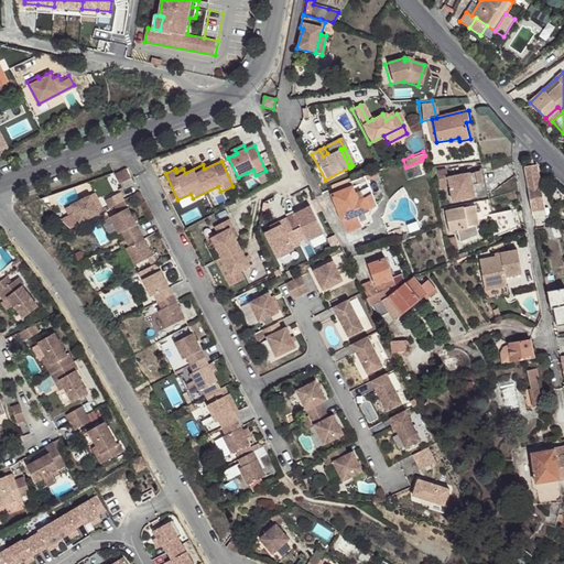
[(537,164),(525,166),(532,210),(544,209),(544,206),(539,173),(538,173),(537,164)]
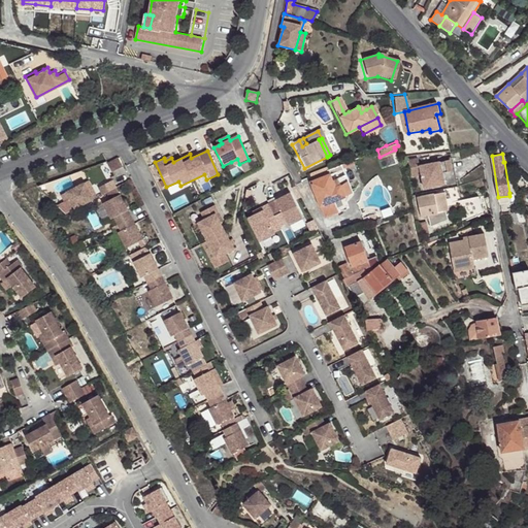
[(117,158),(106,163),(110,172),(122,166),(117,158)]
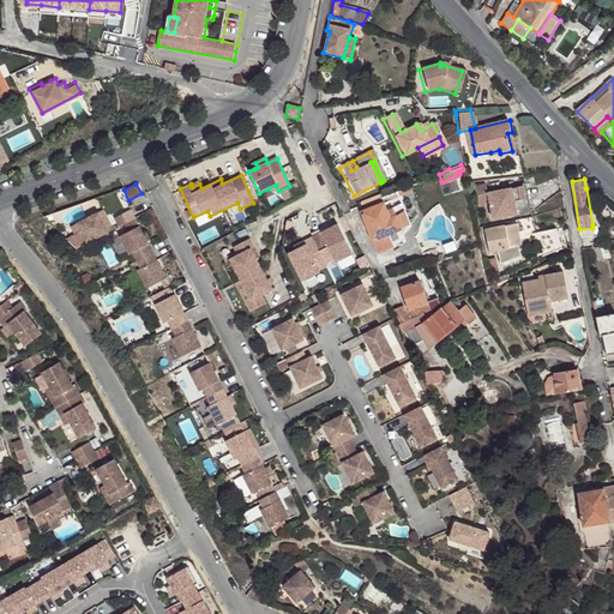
[(528,211),(522,186),(488,194),(494,220),(528,211)]
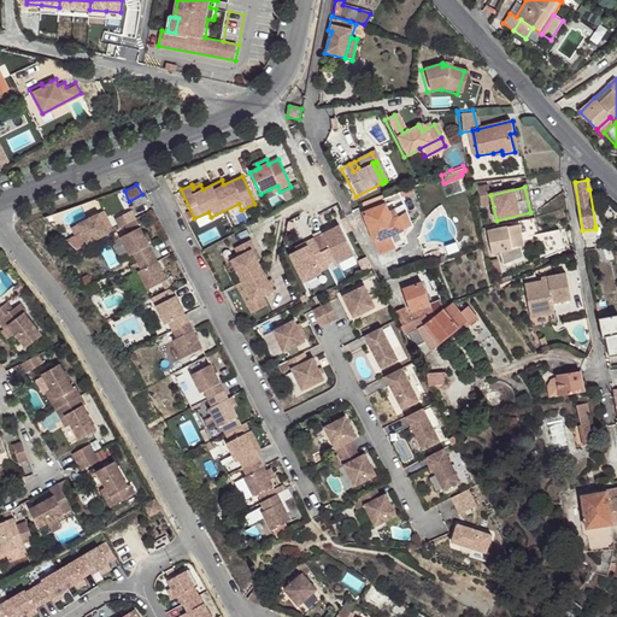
[(364,213),(363,213),(380,254),(407,244),(403,230),(398,217),(391,221),(388,212),(386,205),(382,206),(381,203),(363,210),(364,213)]
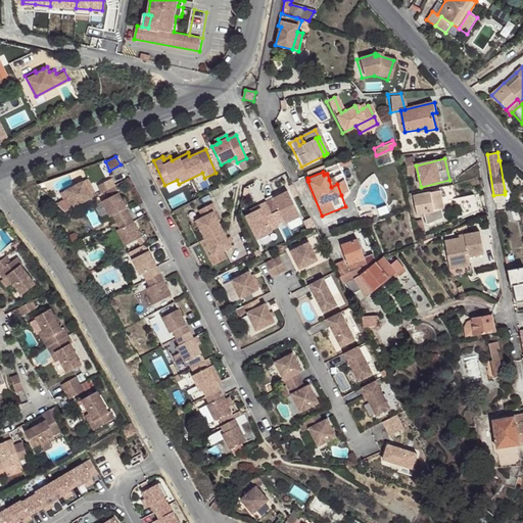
[(331,187),(337,184),(341,195),(349,192),(342,175),(334,178),(329,180),(331,187)]
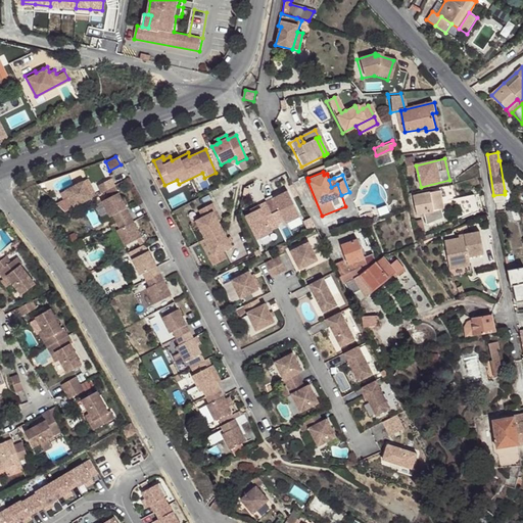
[(100,192),(114,185),(110,178),(96,185),(100,192)]
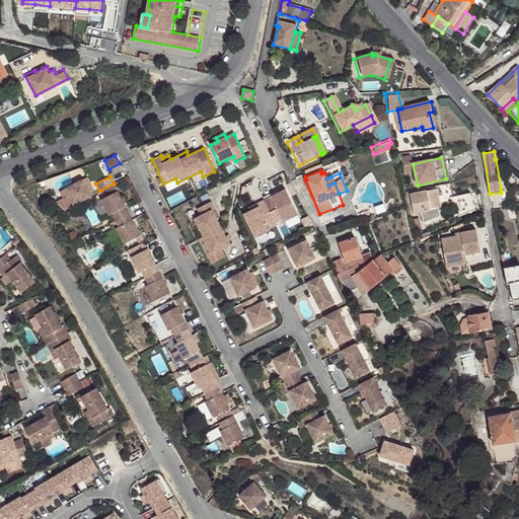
[(85,177),(82,178),(90,196),(93,194),(85,177)]
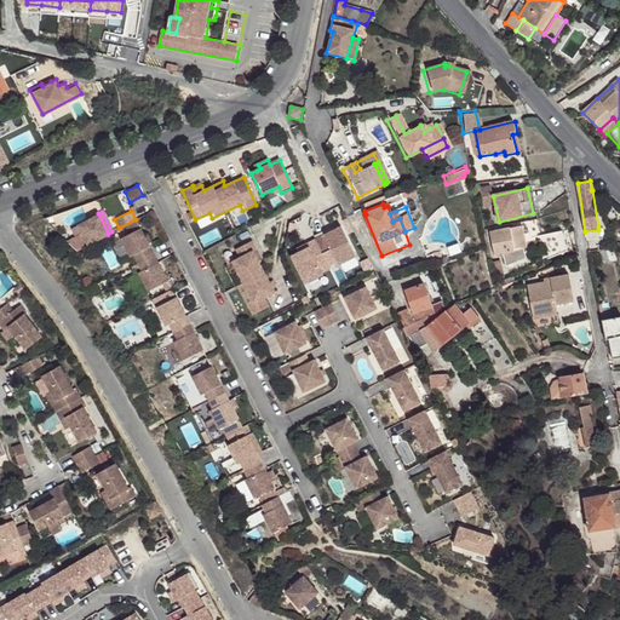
[(98,213),(76,225),(86,245),(108,234),(98,213)]
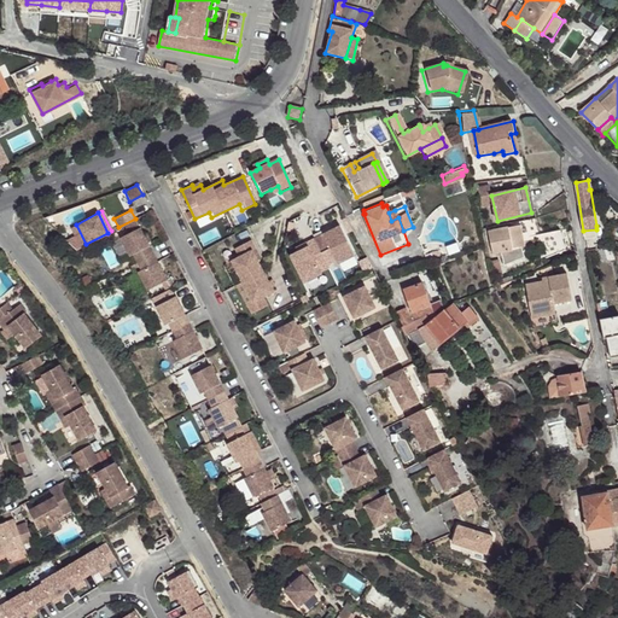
[(86,244),(76,225),(70,227),(75,237),(68,240),(77,249),(86,244)]
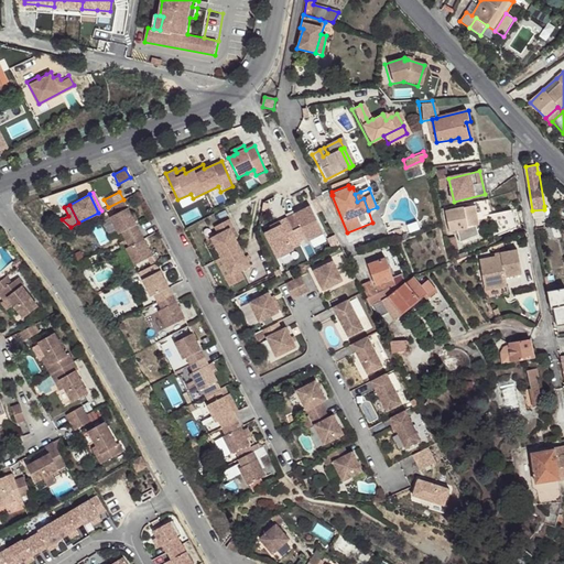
[(473,227),(477,225),(479,225),(475,205),(463,208),(468,228),(473,227)]
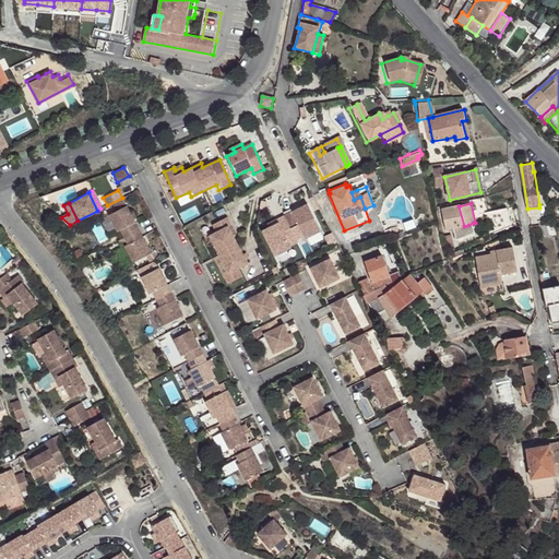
[(539,207),(527,209),(528,215),(542,213),(542,212),(544,211),(544,207),(543,203),(539,204),(539,207)]
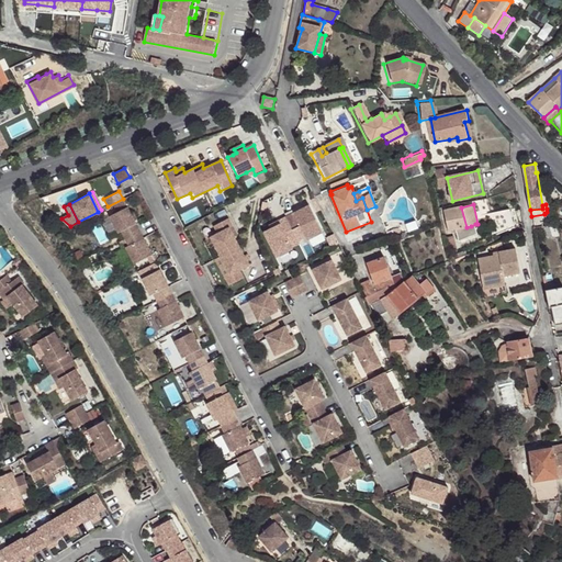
[(124,237),(138,231),(133,220),(130,213),(126,206),(109,215),(117,232),(120,231),(124,237)]
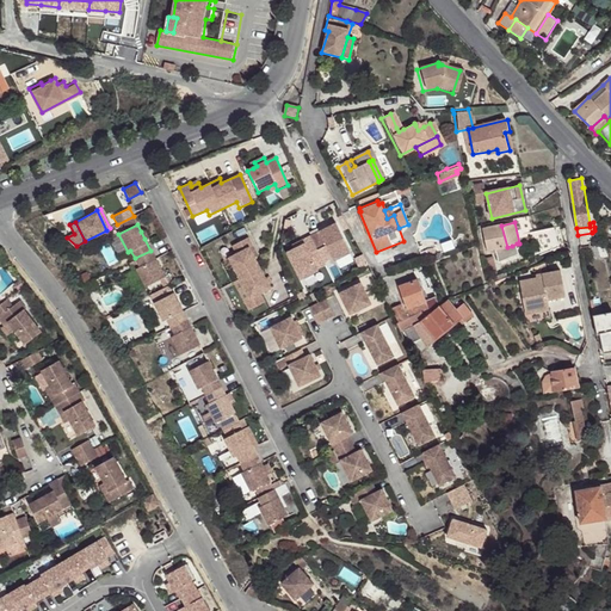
[(310,236),(323,263),(349,251),(335,224),(310,236)]
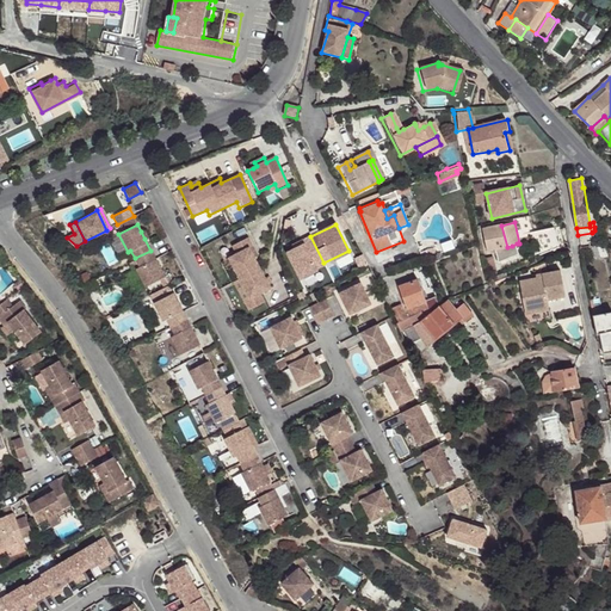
[(507,247),(501,226),(483,229),(487,251),(495,250),(499,263),(519,255),(517,244),(512,246),(507,247)]
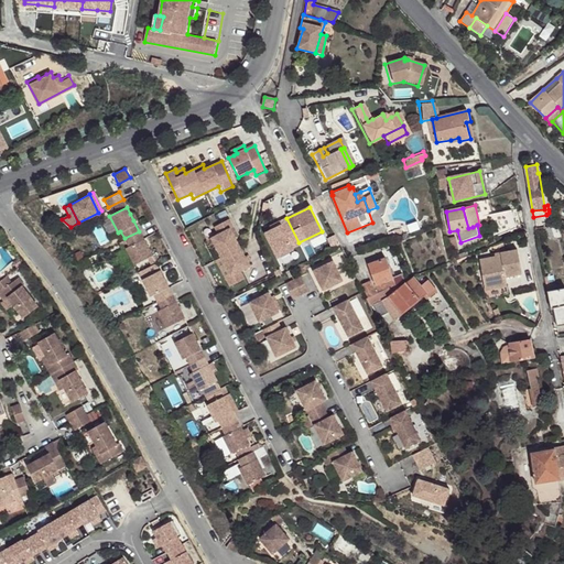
[(511,208),(490,213),(495,230),(516,225),(511,208)]
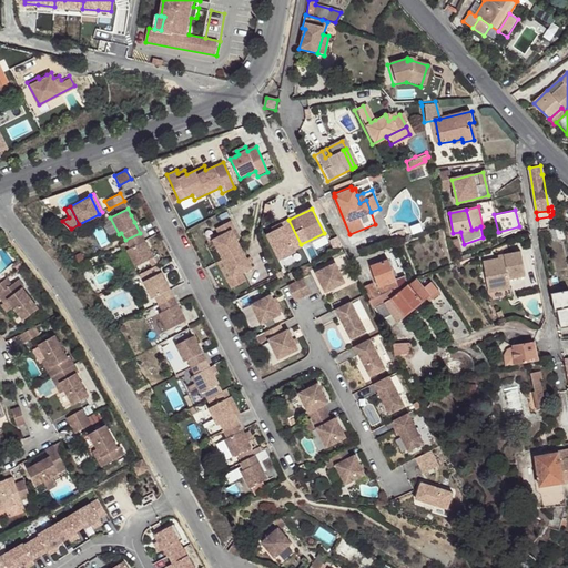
[(229,257),(247,249),(243,237),(239,229),(242,227),(239,220),(223,226),(226,234),(219,237),(229,257)]
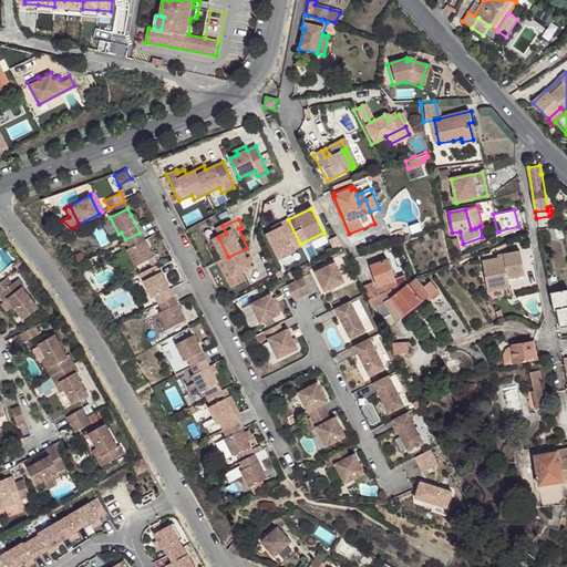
[(300,244),(288,219),(279,224),(281,227),(272,232),(266,235),(278,259),(294,251),(294,250),(301,246),(300,244)]
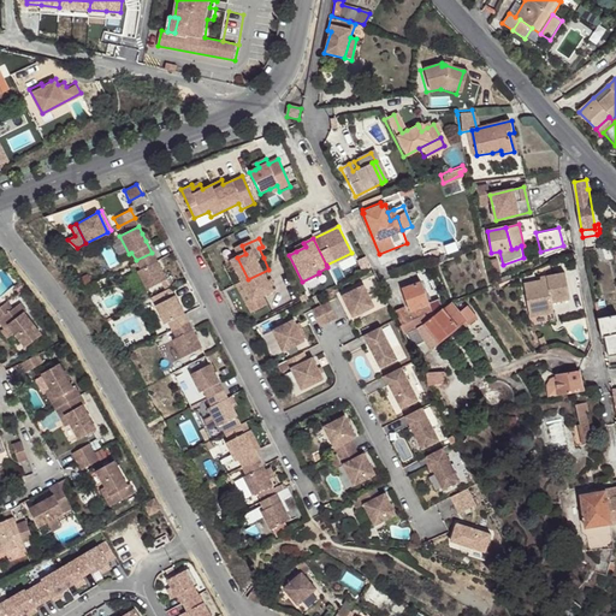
[(152,253),(136,260),(132,262),(146,288),(159,282),(165,278),(152,253)]
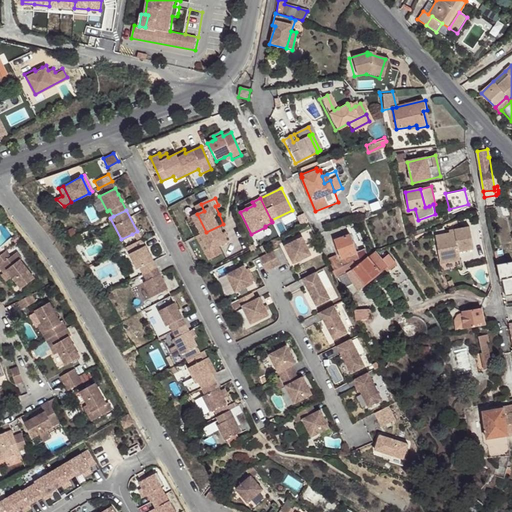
[(213,259),(226,252),(223,246),(232,242),(223,224),(206,232),(214,250),(210,252),(213,259)]
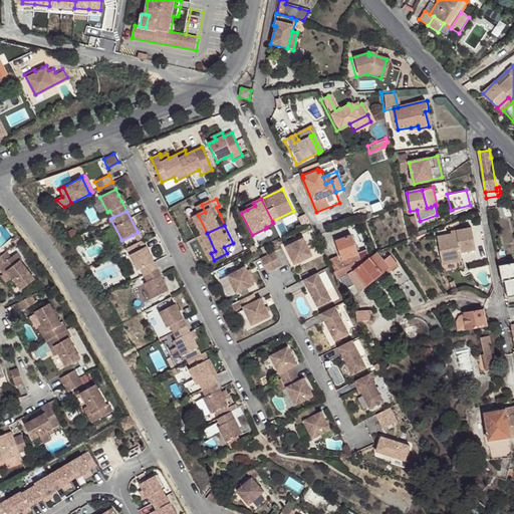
[(451,234),(437,237),(442,264),(462,260),(461,252),(476,249),(472,227),(455,230),(456,233),(451,234)]
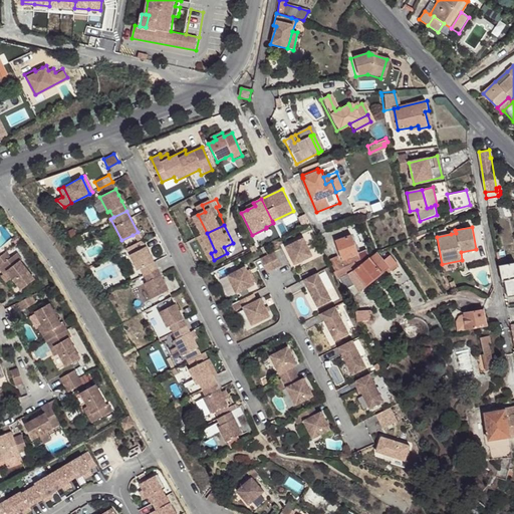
[(207,233),(202,235),(211,253),(215,251),(207,233)]
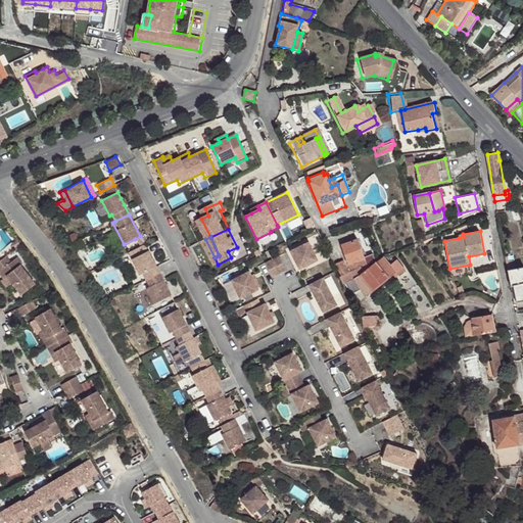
[(308,240),(290,249),(298,268),(317,259),(308,240)]
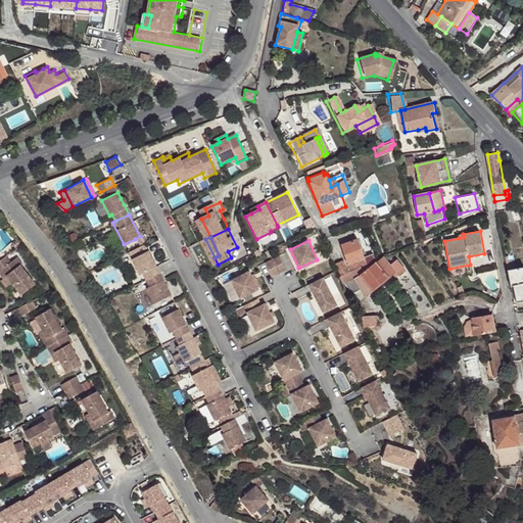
[(372,266),(370,264),(376,260),(373,253),(364,257),(358,240),(340,245),(348,269),(346,270),(342,260),(335,264),(341,277),(339,278),(342,285),(346,283),(352,296),(361,290),(361,289),(366,284),(372,292),(391,277),(393,274),(395,276),(403,269),(395,259),(388,265),(382,257),(372,266)]
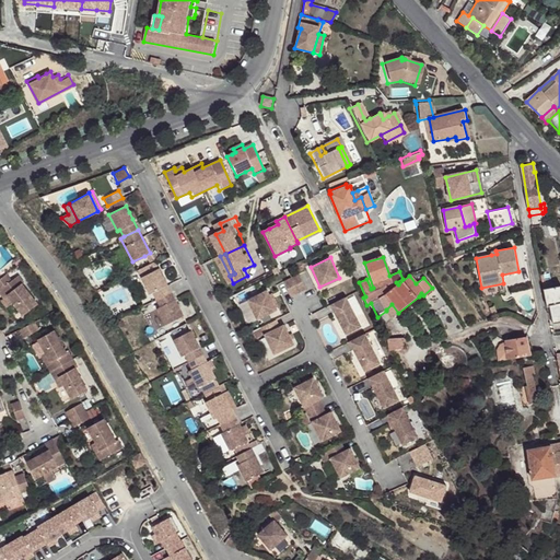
[(155,299),(170,291),(153,260),(149,264),(137,269),(149,293),(152,292),(155,299)]
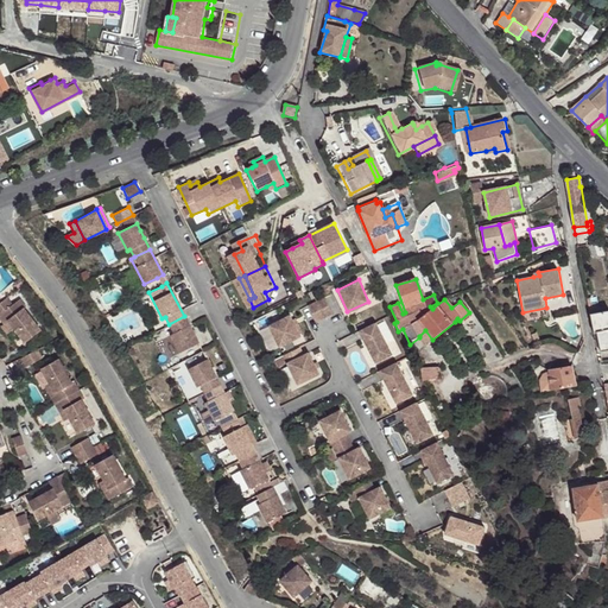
[(7,297),(0,302),(0,318),(4,323),(8,320),(13,327),(25,342),(40,329),(24,308),(26,306),(20,298),(12,304),(7,297)]
